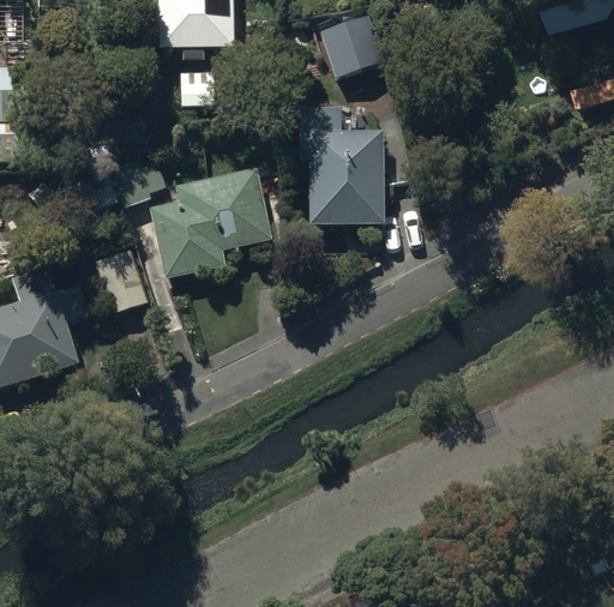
[(234,46),(232,0),(157,0),(158,48),(184,48),(184,59),(204,59),(204,47),(234,46)]
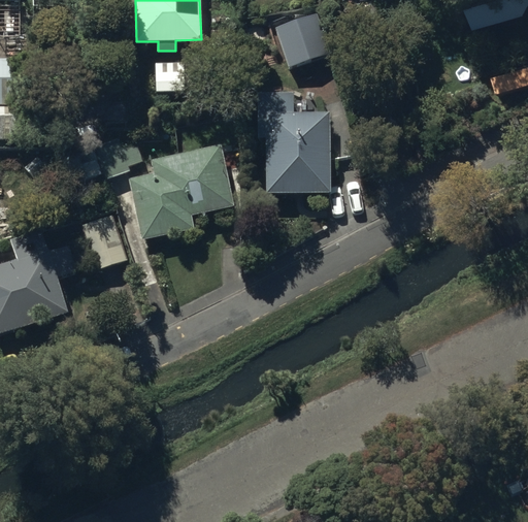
[(476,0),(469,2),(477,30),(527,15),(527,14),(527,0),(476,0)]
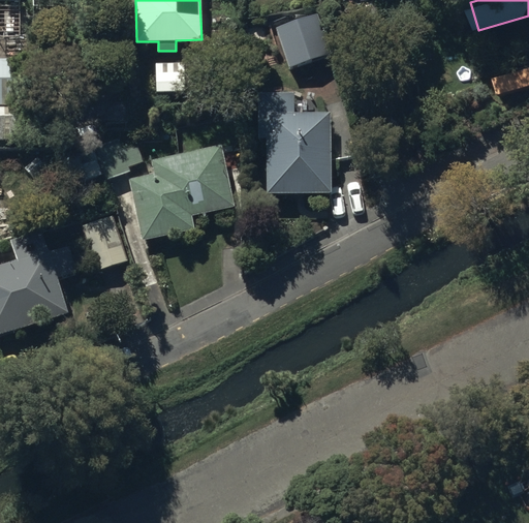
[(332,43),(319,8),(280,22),(293,58),(332,43)]
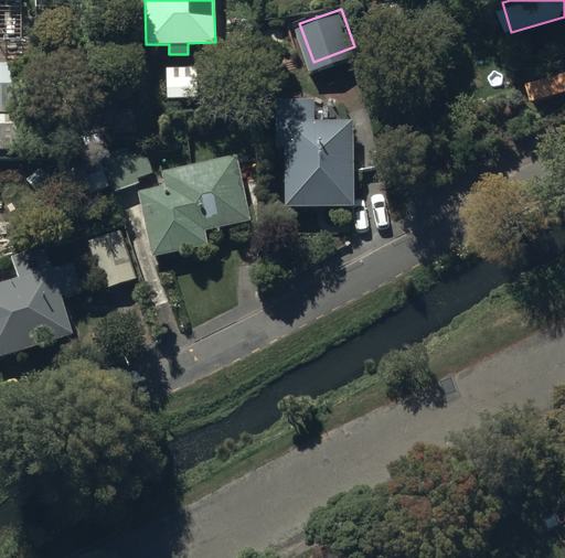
[(180,65),(167,65),(167,97),(213,97),(213,57),(180,57),(180,65)]
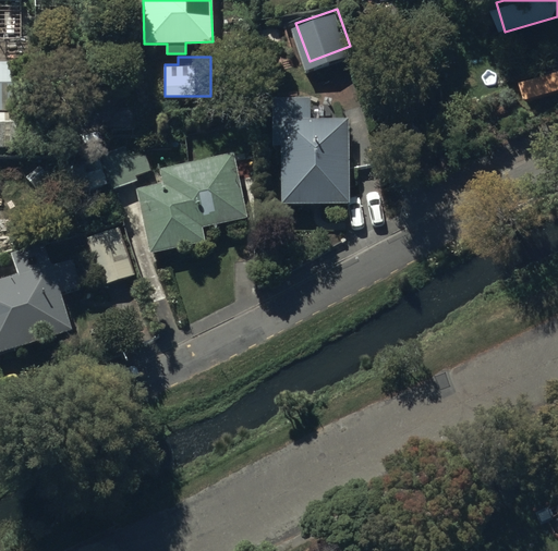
[(0,146),(19,147),(20,108),(15,108),(15,68),(0,68),(0,146)]
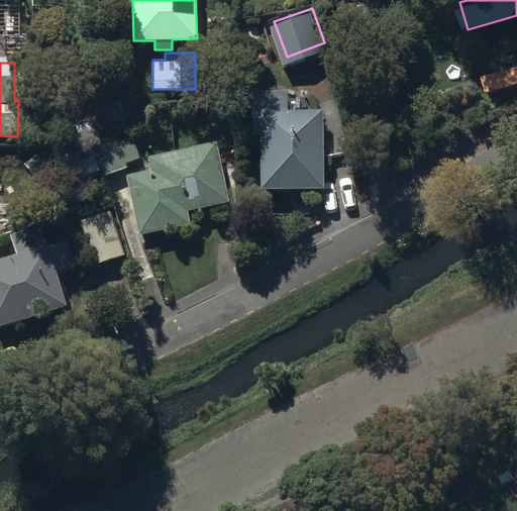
[(324,188),(324,109),(288,109),(287,89),(250,89),(250,134),(260,134),(261,188),(324,188)]
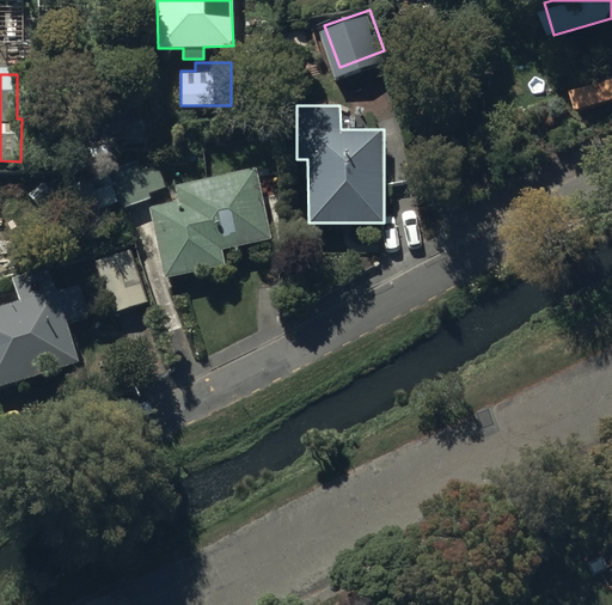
[(110,164),(123,200),(151,190),(148,185),(166,179),(159,160),(141,166),(136,154),(110,164)]
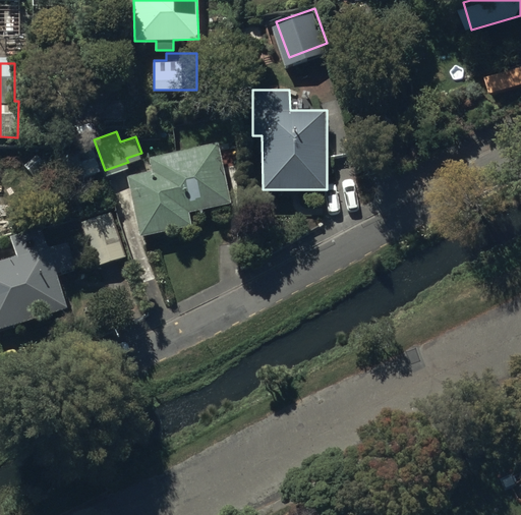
[(243,198),(230,137),(150,154),(154,170),(128,175),(140,236),(191,225),(188,211),(243,198)]
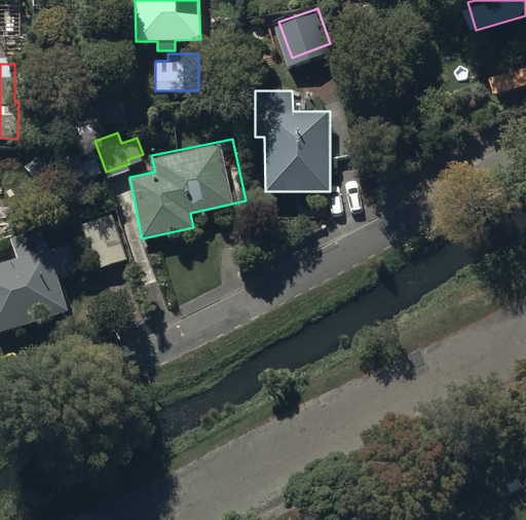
[(113,209),(81,218),(96,263),(127,253),(113,209)]
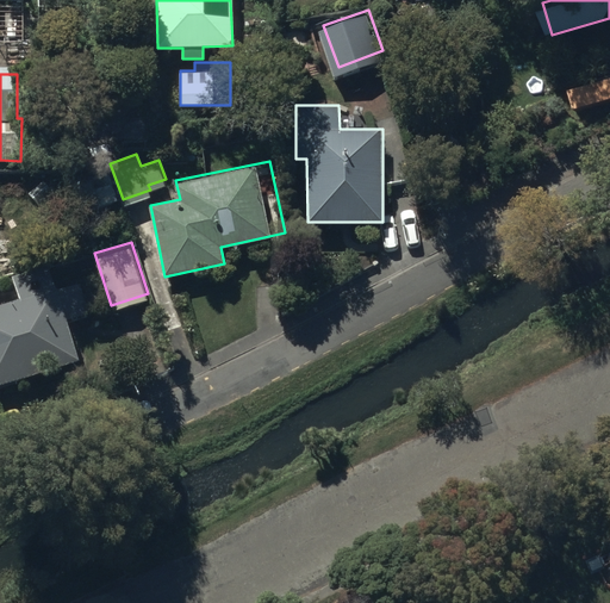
[(0,303),(0,384),(78,361),(66,318),(89,311),(80,280),(56,287),(49,262),(11,274),(18,298),(0,303)]
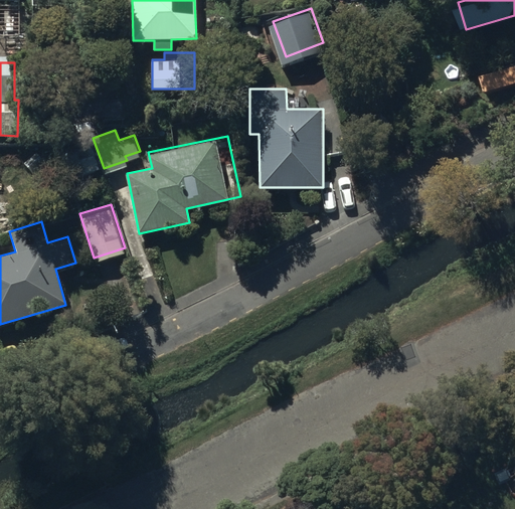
All buildings are outlined.
